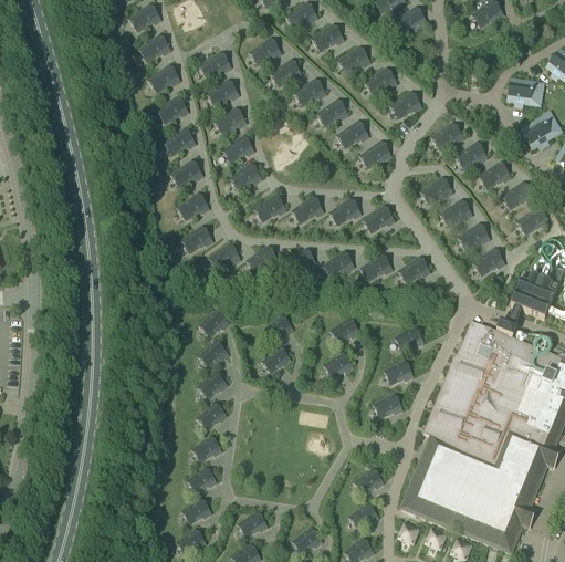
[(394,8),(405,0),(375,0),(382,11),(391,4),(394,8)]
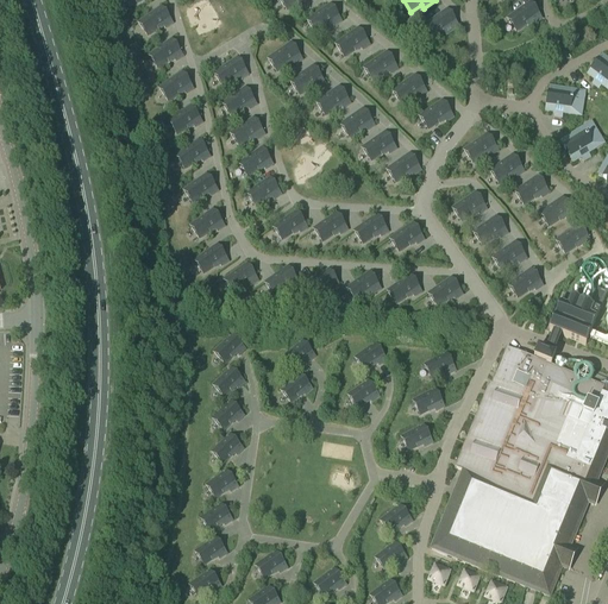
[(531,24),(543,16),(532,0),(530,0),(508,14),(518,27),(528,20),(531,24)]
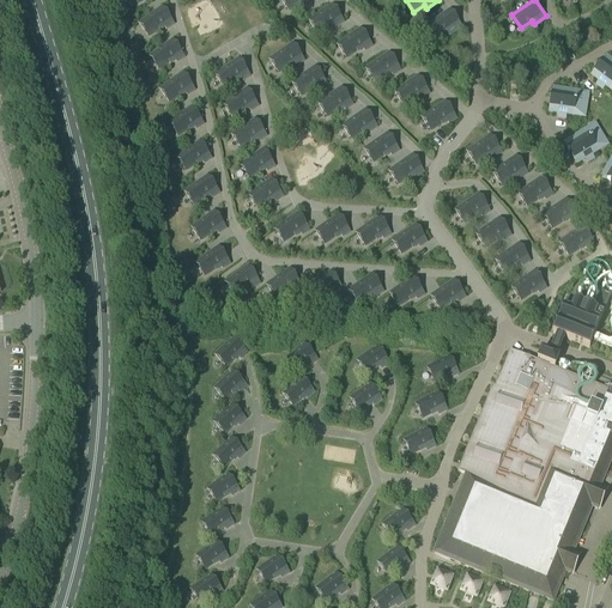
[(337,23),(344,18),(332,2),(309,18),(319,31),(334,19),(337,23)]
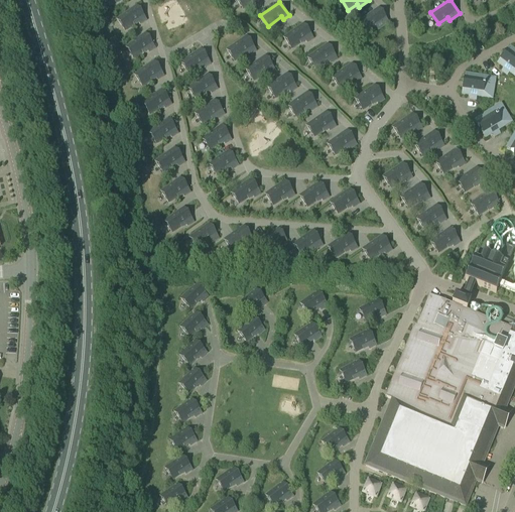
[(141,21),(147,17),(137,3),(118,16),(126,27),(139,18),(141,21)]
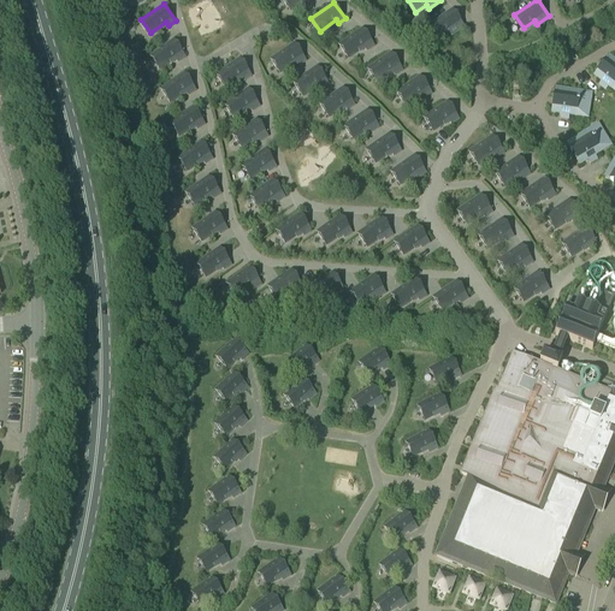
[(453,31),(465,23),(453,6),(430,22),(439,35),(450,28),(453,31)]
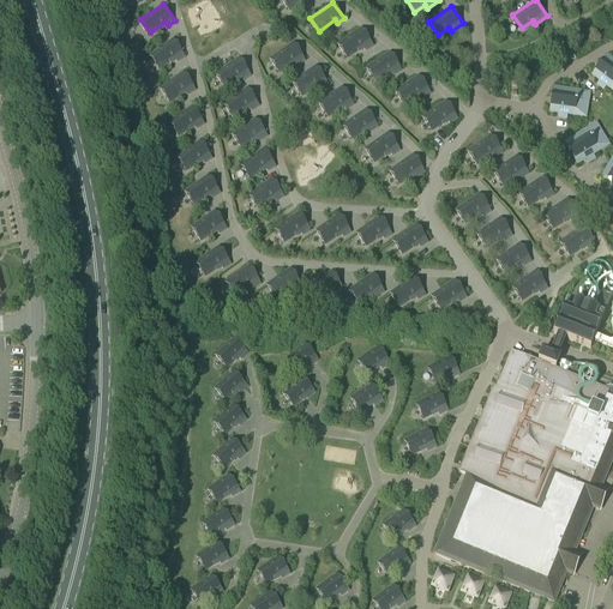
[(366,47),(373,42),(361,26),(338,42),(348,55),(364,43),(366,47)]
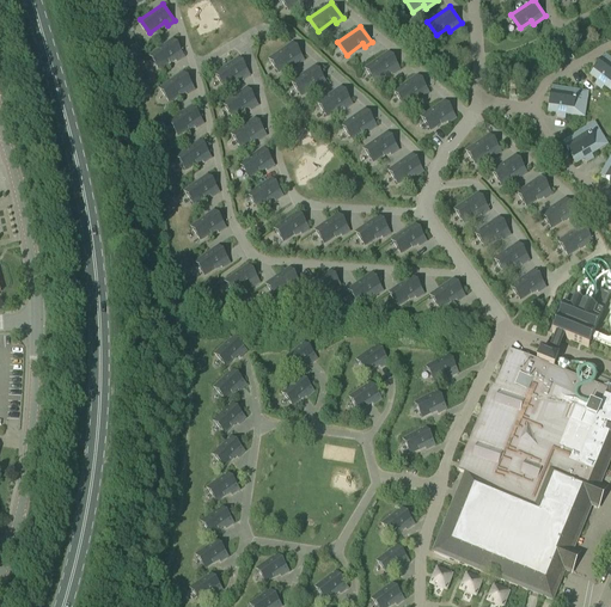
[(177,57),(184,53),(173,37),(151,53),(159,66),(175,55),(177,57)]
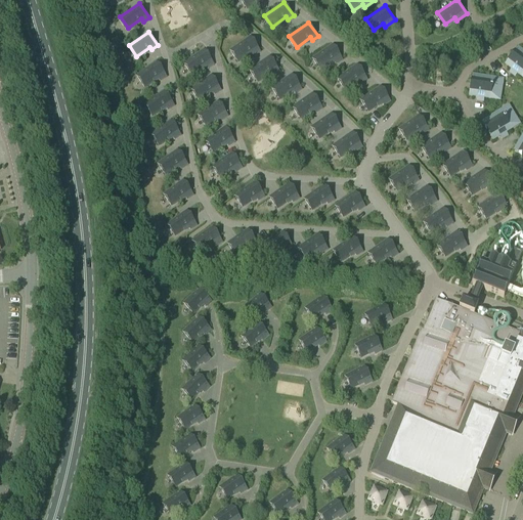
[(255,52),(260,48),(251,35),(231,48),(240,59),(253,49),(255,52)]
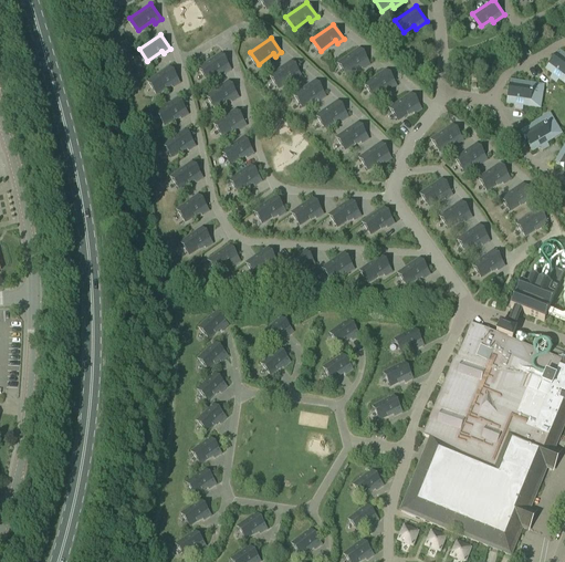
[(364,65),(370,61),(359,47),(338,61),(347,72),(362,62),(364,65)]
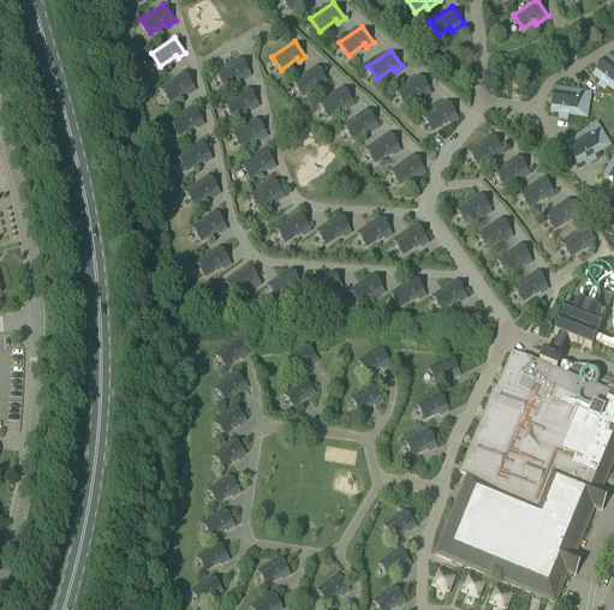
[(613,54),(609,52),(592,72),(601,78),(597,82),(604,88),(608,84),(613,88),(613,54)]
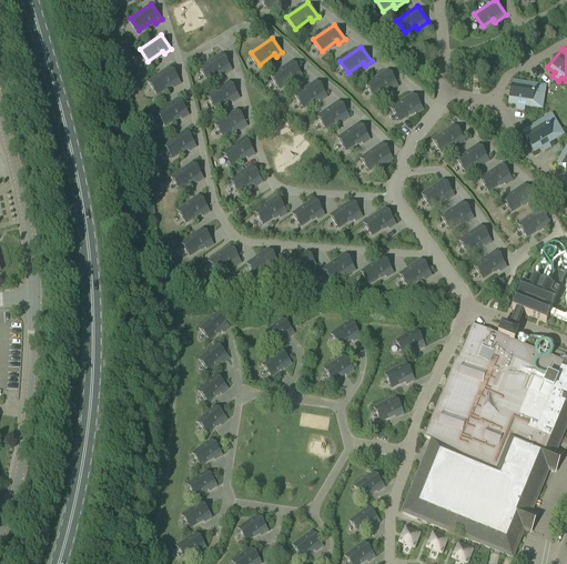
[(225,71),(232,67),(222,51),(201,66),(209,78),(223,68),(225,71)]
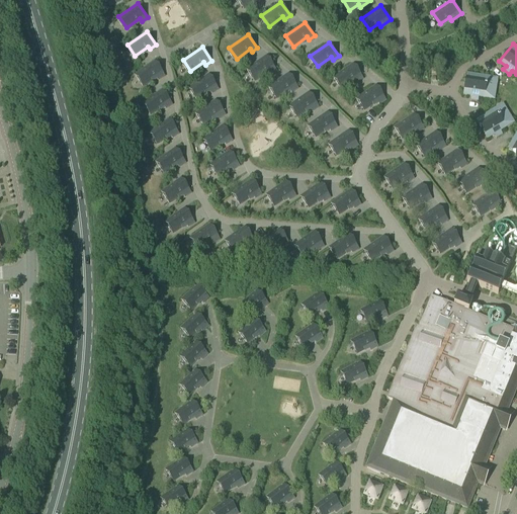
[(273,70),(279,66),(270,52),(251,65),(258,76),(271,67),(273,70)]
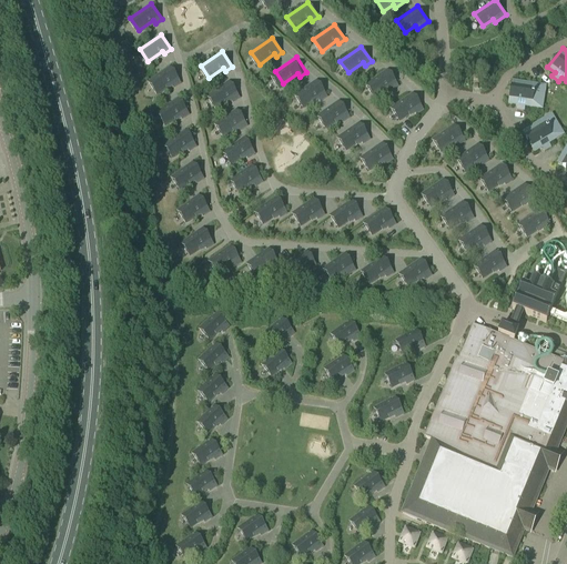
[(174,84),(181,80),(170,64),(149,79),(158,91),(172,81),(174,84)]
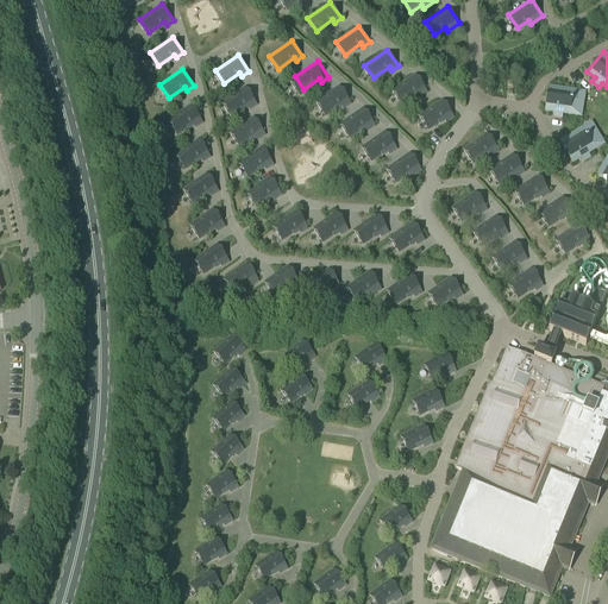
[(420,94),(426,89),(415,73),(393,89),(402,101),(418,90),(420,94)]
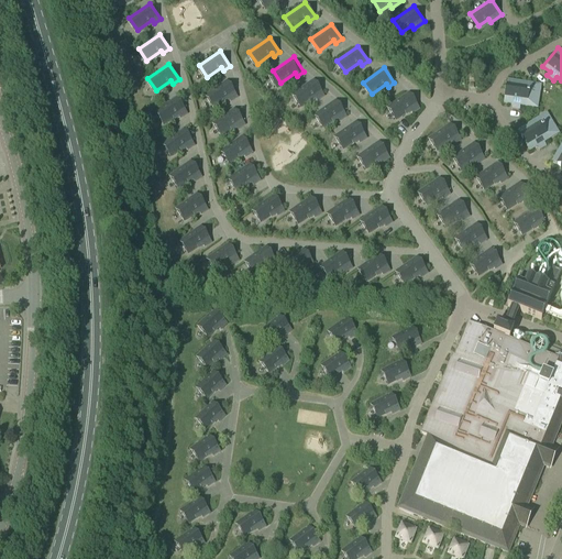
[(321,95),(328,90),(317,75),(297,89),(305,101),(319,91),(321,95)]
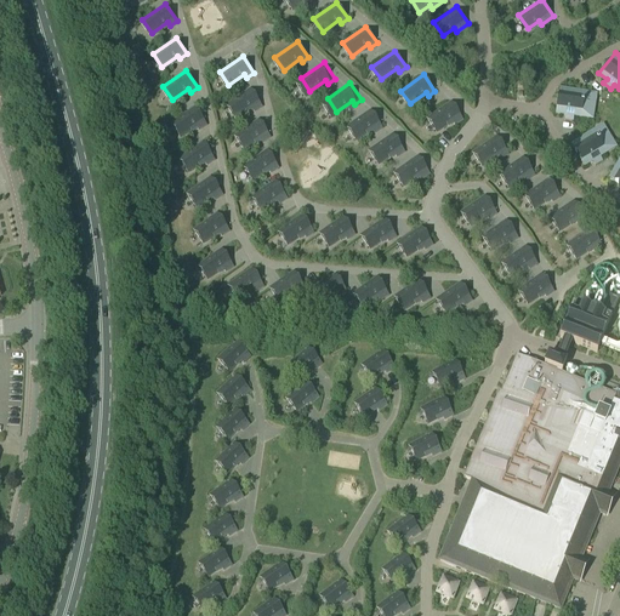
[(566,117),(574,118),(575,113),(595,117),(597,101),(587,100),(589,89),(561,84),(556,110),(566,112),(566,117)]
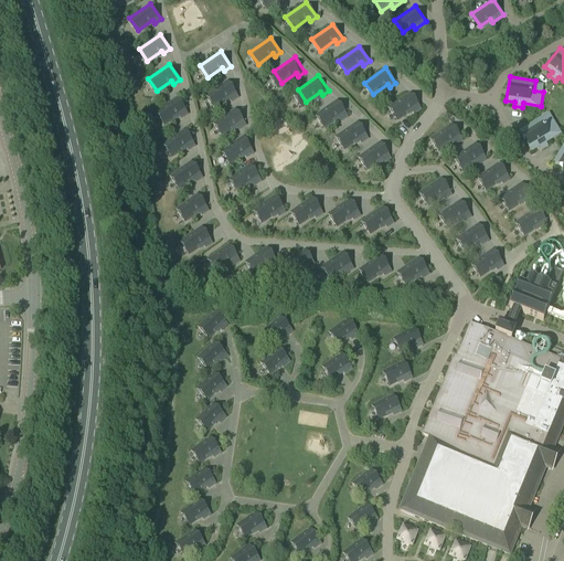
[(232,98),(238,94),(227,78),(208,93),(215,105),(230,95),(232,98)]
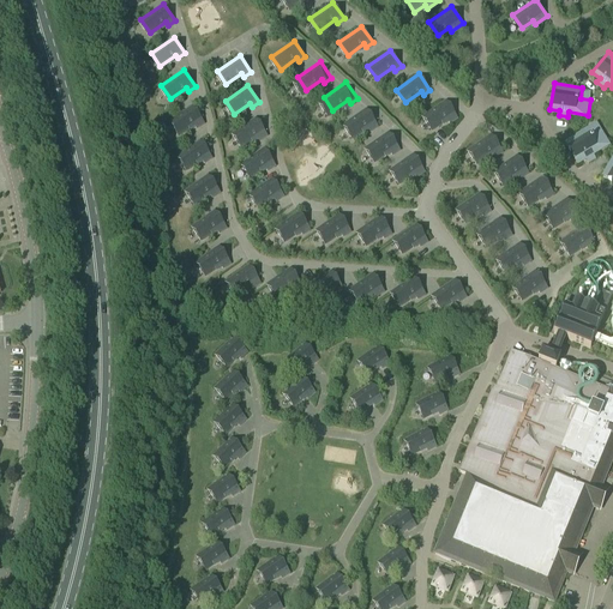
[(451,120),(458,115),(446,98),(424,114),(433,127),(449,116),(451,120)]
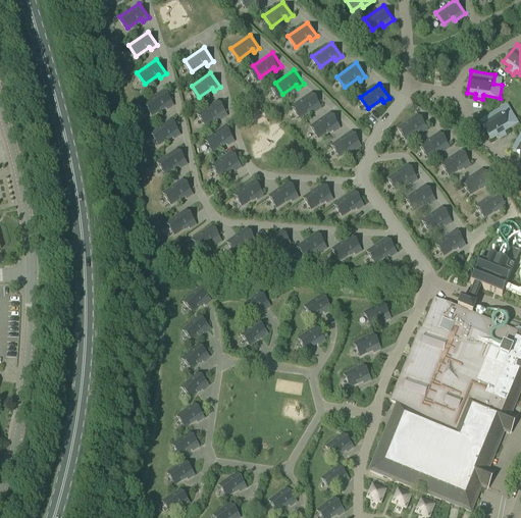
[(168,106),(173,102),(164,88),(145,101),(152,112),(166,103),(168,106)]
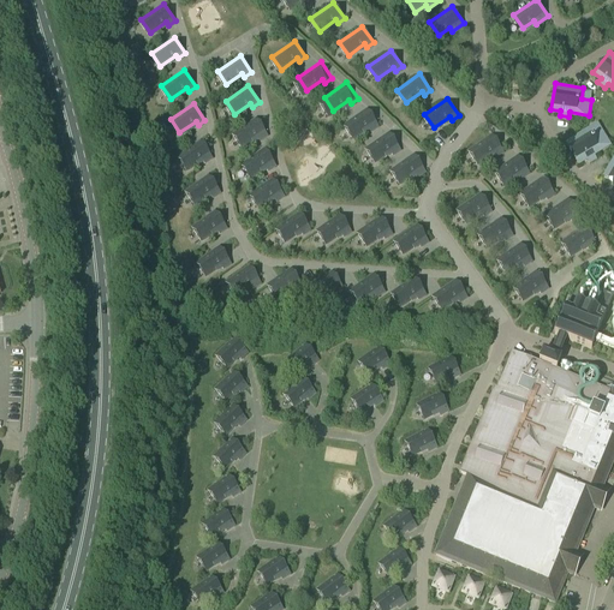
[(375,126),(382,121),(371,105),(349,120),(357,133),(373,123),(375,126)]
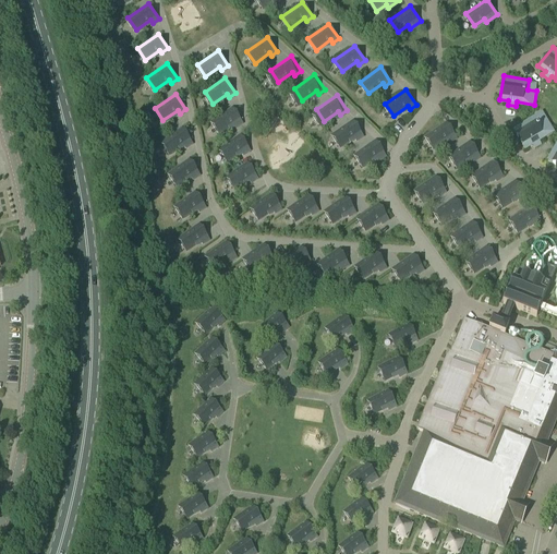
[(237,124),(243,120),(232,106),(212,120),(220,131),(234,121),(237,124)]
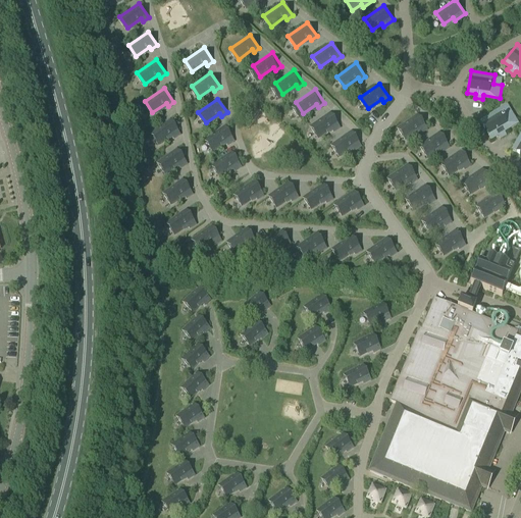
[(502,137),(508,133),(506,130),(520,120),(513,109),(506,114),(501,106),(480,118),(492,138),(500,134),(502,137)]
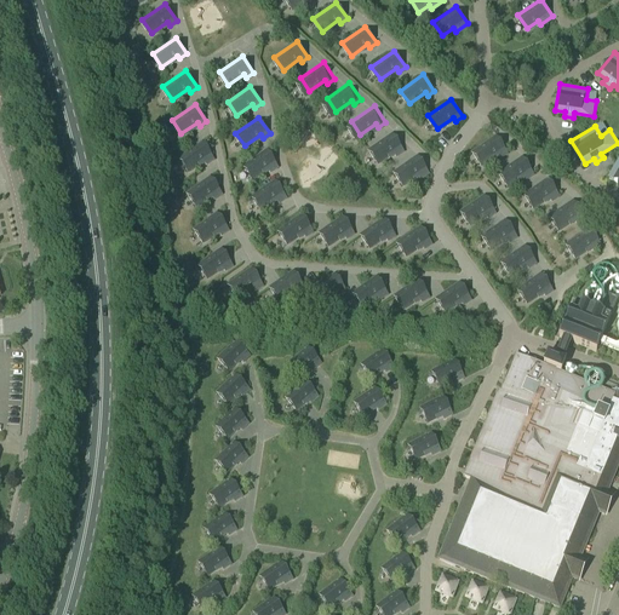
[(401,150),(408,145),(396,130),(373,145),(383,159),(399,147),(401,150)]
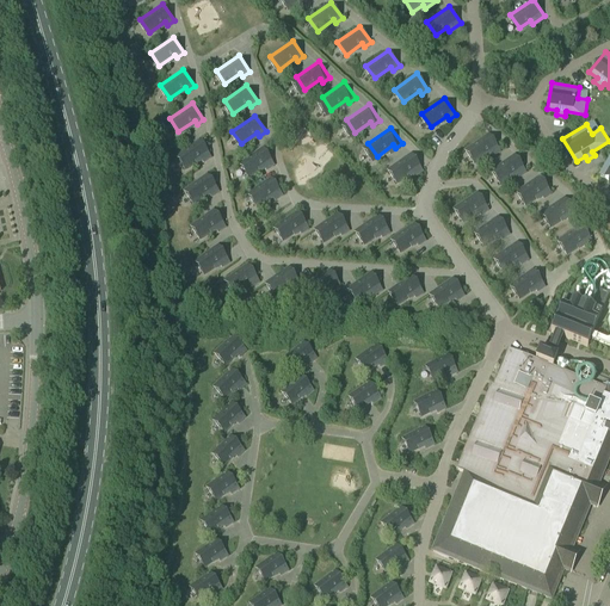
[(493,153),(500,148),(490,131),(467,147),(475,160),(491,149),(493,153)]
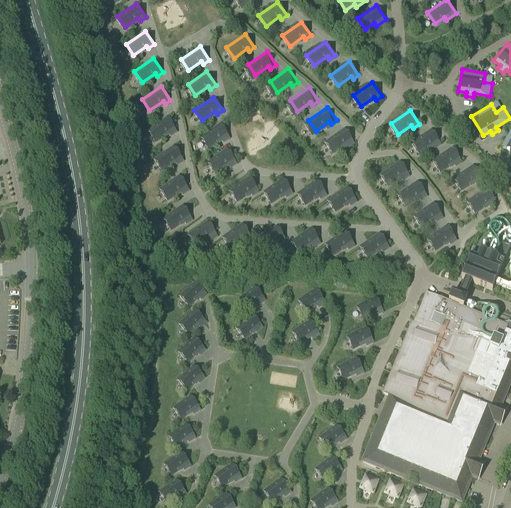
[(171,133),(177,129),(167,115),(149,128),(156,139),(169,130),(171,133)]
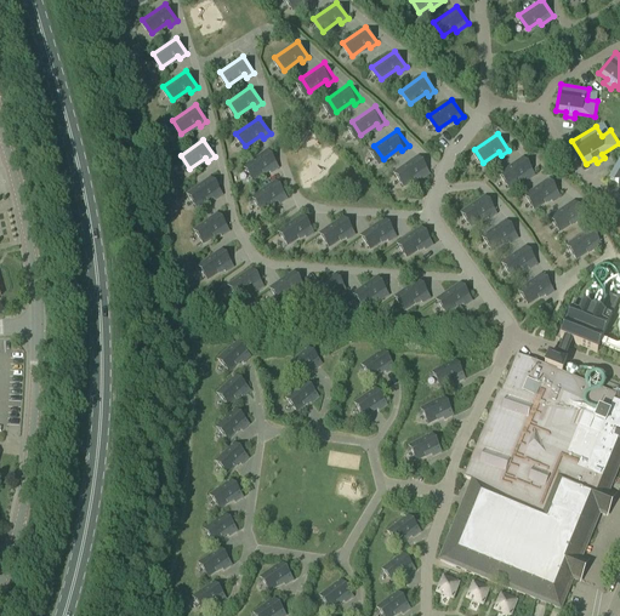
[(272,170),(279,165),(267,148),(244,164),(254,177),(269,166),(272,170)]
